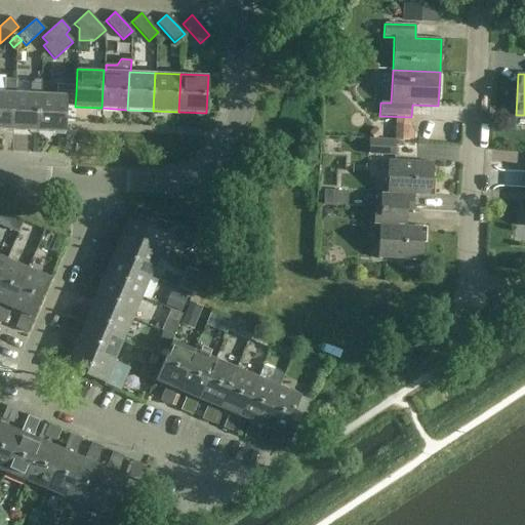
[(4,91),(0,90),(0,129),(13,130),(14,91),(15,91),(16,79),(5,78),(4,91)]
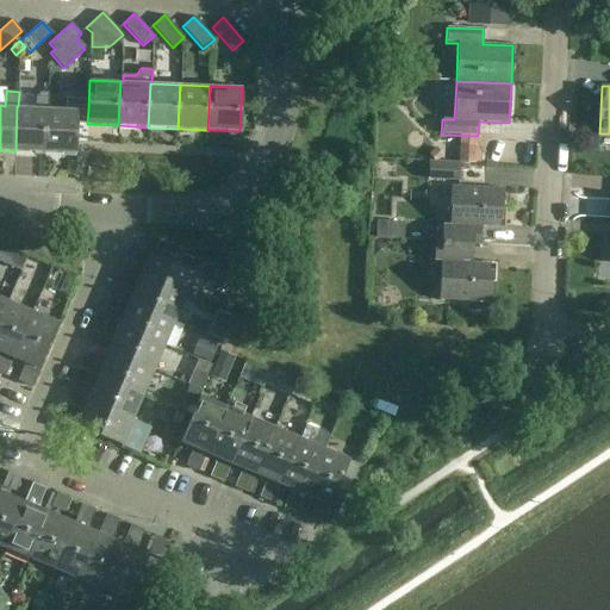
[(16,151),(45,153),(48,109),(49,92),(41,92),(36,97),(35,107),(18,106),(17,106),(16,151)]
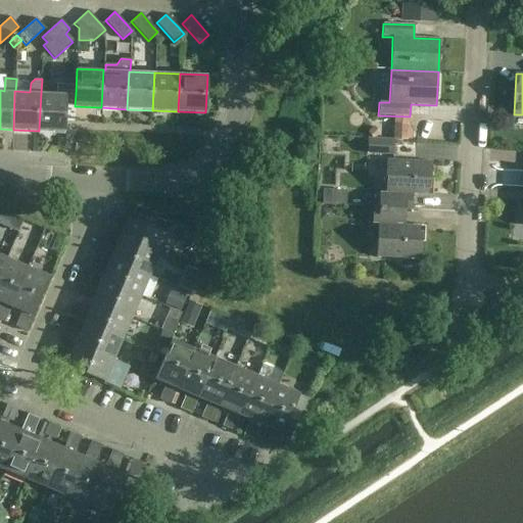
[(65,132),(66,106),(75,106),(76,94),(41,93),(39,131),(65,132)]
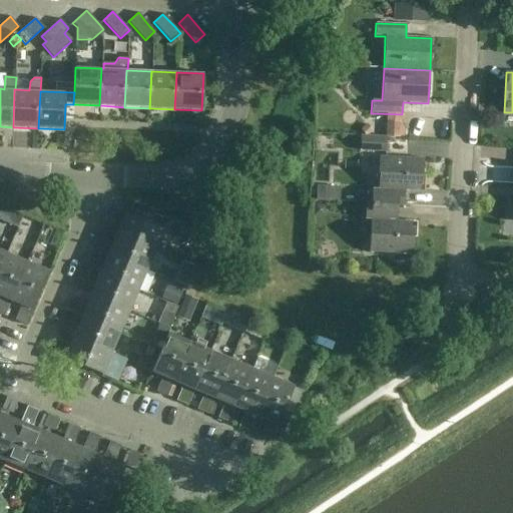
[(386,153),(387,137),(361,135),(360,151),(386,153)]
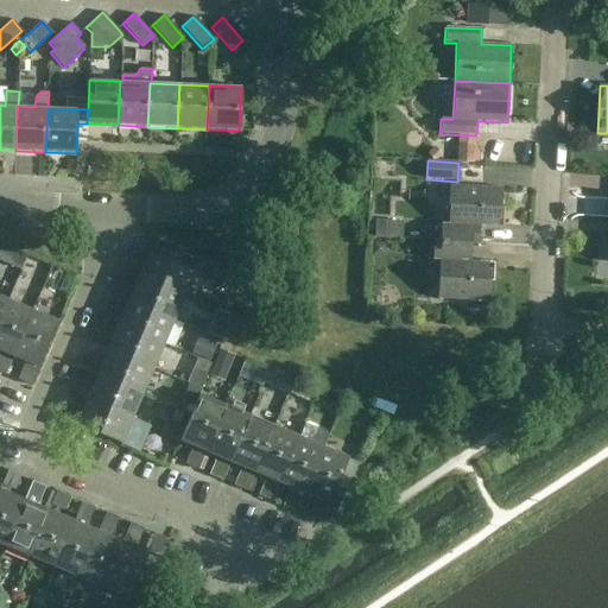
[(439,242),(483,245),(483,244),(479,244),(480,221),(502,222),(502,220),(500,220),(502,188),(436,184),(436,187),(450,187),(448,228),(443,227),(443,221),(441,221),(439,241),(439,242)]
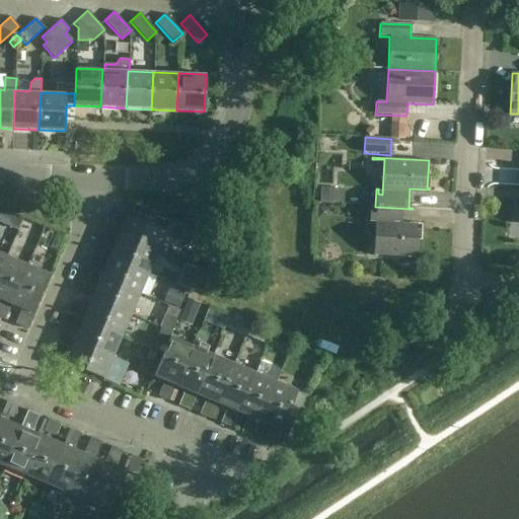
[(413,210),(413,209),(375,207),(375,206),(369,206),(369,220),(368,224),(370,224),(370,220),(375,220),(373,254),(416,257),(416,264),(417,264),(419,230),(421,230),(421,229),(401,228),(402,209),(413,210)]
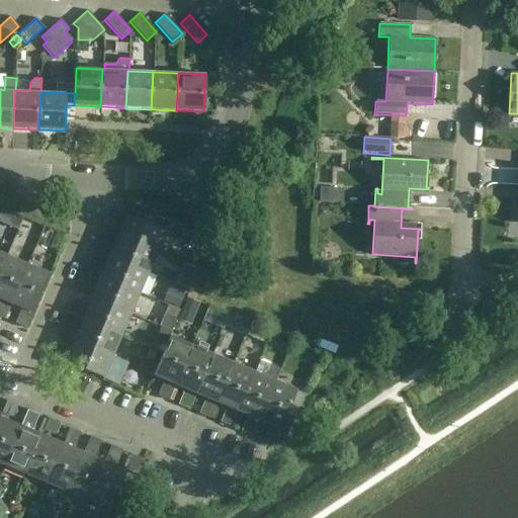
[(121,224),(117,223),(111,220),(106,218),(105,220),(101,230),(117,236),(117,235),(157,252),(166,230),(126,213),(121,224)]
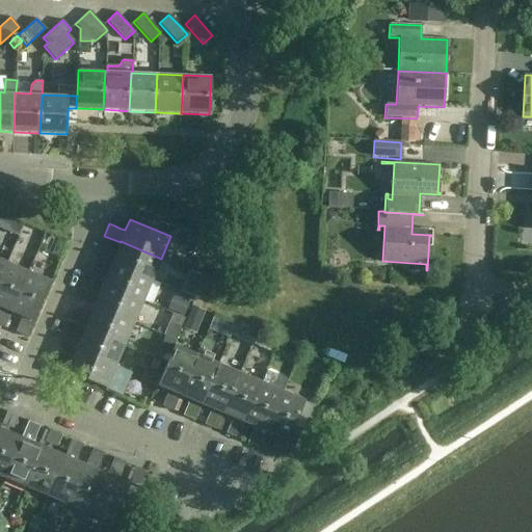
[(121,242),(111,263),(152,281),(161,259),(121,241),(121,242)]
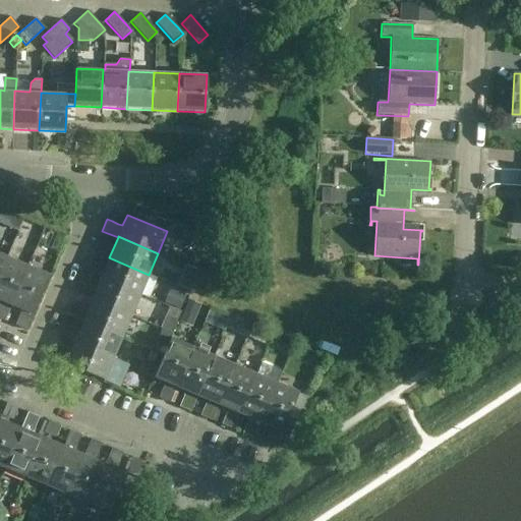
[(99,240),(94,251),(105,256),(110,245),(99,240)]
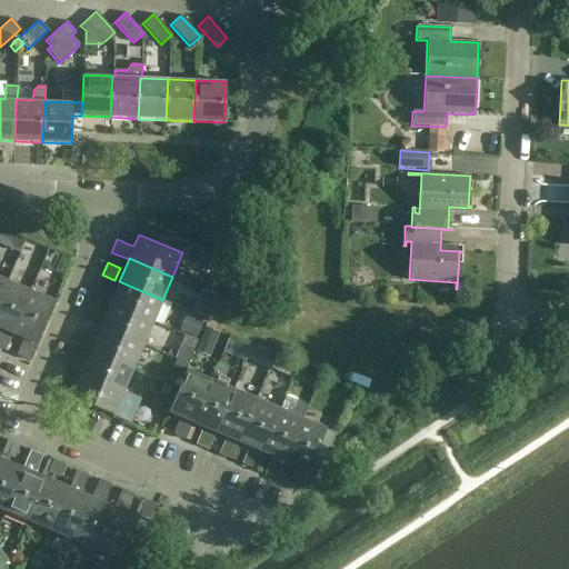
[(7,280),(0,296),(0,328),(11,333),(30,290),(7,280)]
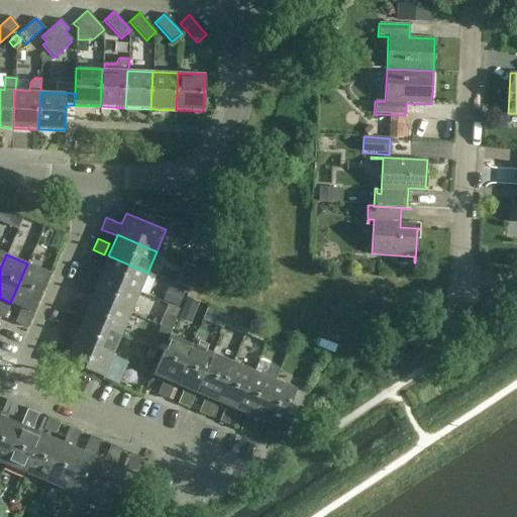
[(147,273),(108,255),(104,266),(88,260),(84,271),(99,277),(138,293),(147,273)]
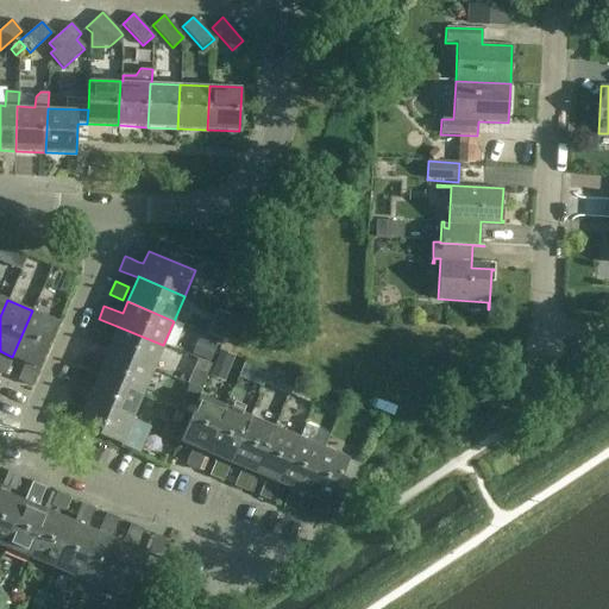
[(31,387),(38,368),(57,321),(32,311),(12,357),(13,357),(25,363),(17,381),(31,387)]
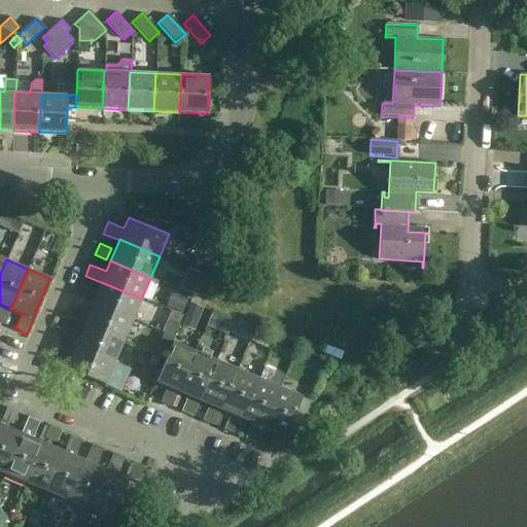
[(132,320),(141,299),(101,282),(97,292),(81,285),(76,296),(92,304),(92,303),(132,320)]
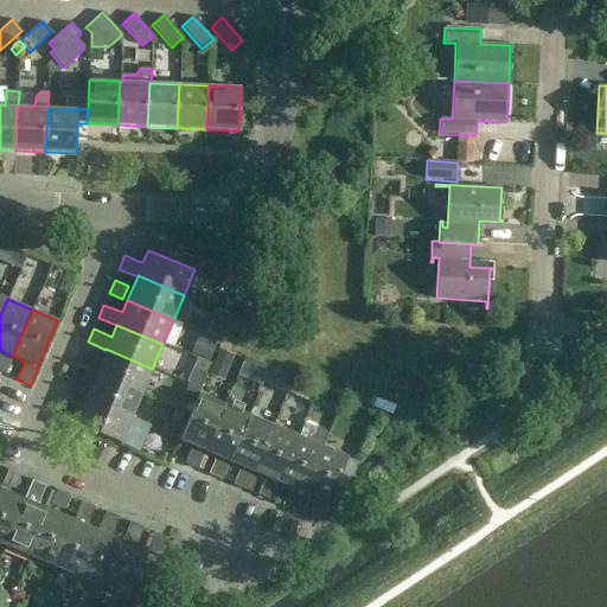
[(77,366),(95,375),(96,374),(142,393),(152,369),(106,349),(106,350),(101,360),(83,353),(77,366)]
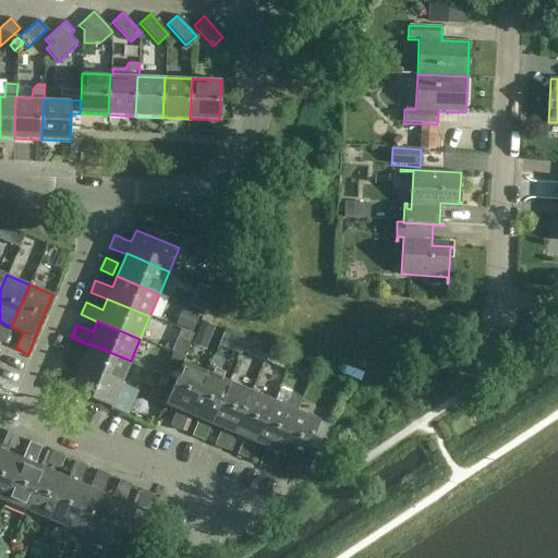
[(0,341),(4,344),(10,332),(0,327),(0,341)]
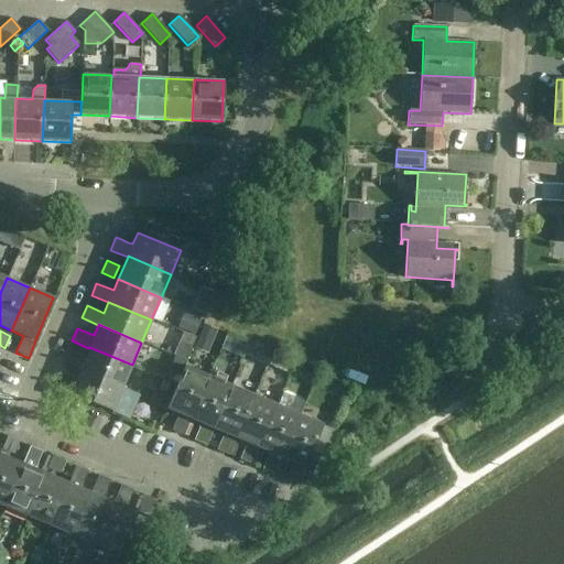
[(122,388),(132,365),(89,347),(88,348),(79,369),(122,388)]
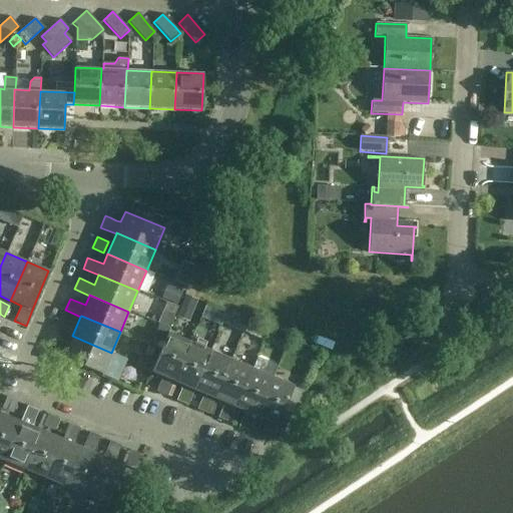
[(68,335),(72,324),(61,319),(56,331),(68,335)]
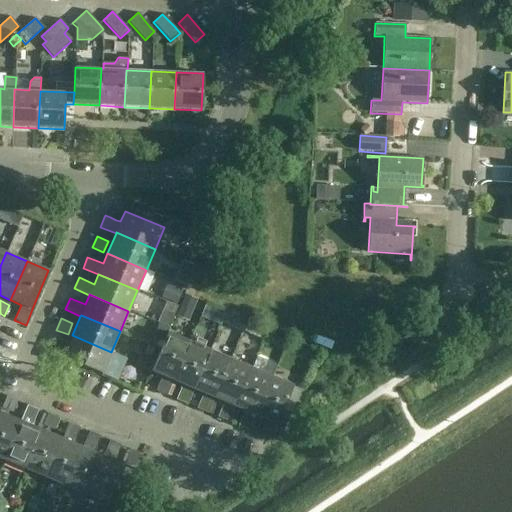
[(151,371),(162,376),(155,391),(166,396),(172,380),(189,341),(167,332),(151,371)]
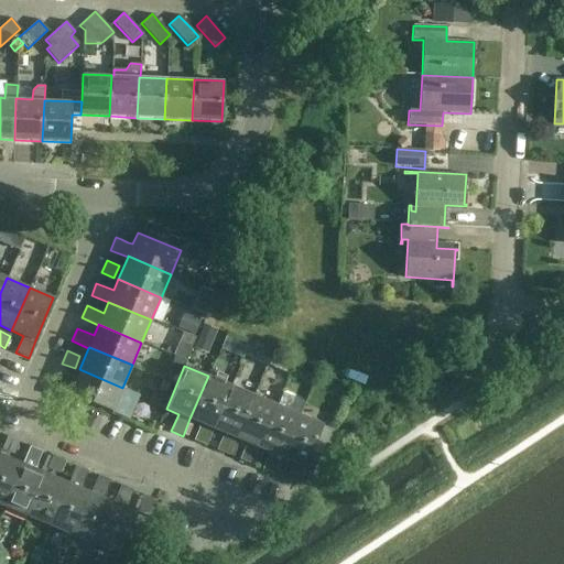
[(112,412),(122,388),(79,369),(69,393),(112,412)]
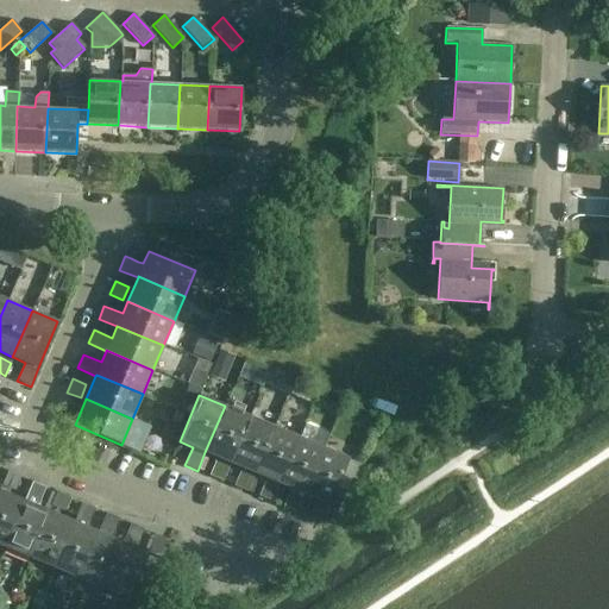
[(56,418),(70,424),(75,410),(62,405),(56,418)]
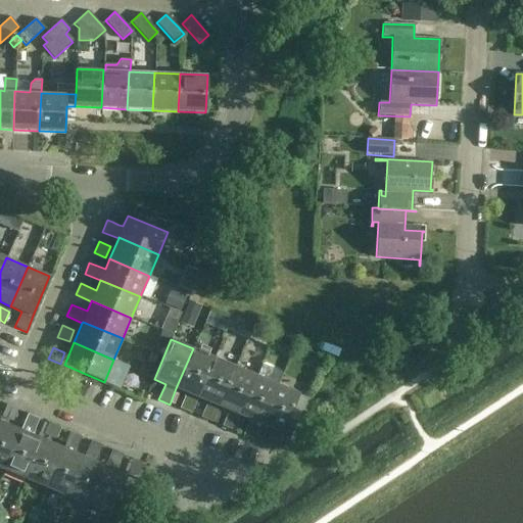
[(214,358),(193,348),(176,388),(186,392),(180,409),(191,414),(197,397),(214,358)]
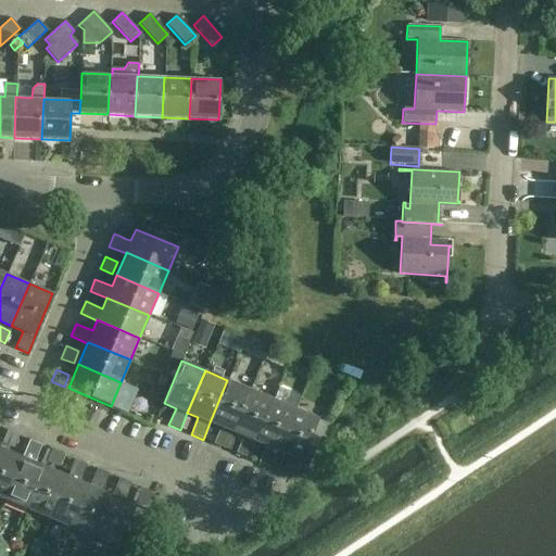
[(220,427),(218,431),(213,444),(225,449),(232,432),(250,390),(227,380),(210,422),(220,427)]
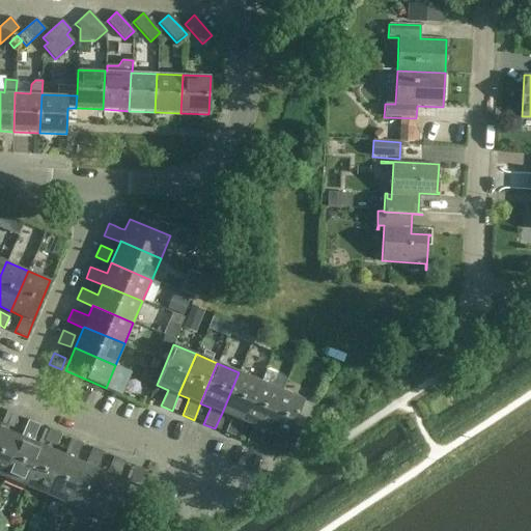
[(260,381),(239,372),(222,413),(231,417),(229,421),(225,434),(236,438),(242,426),(243,421),(260,381)]
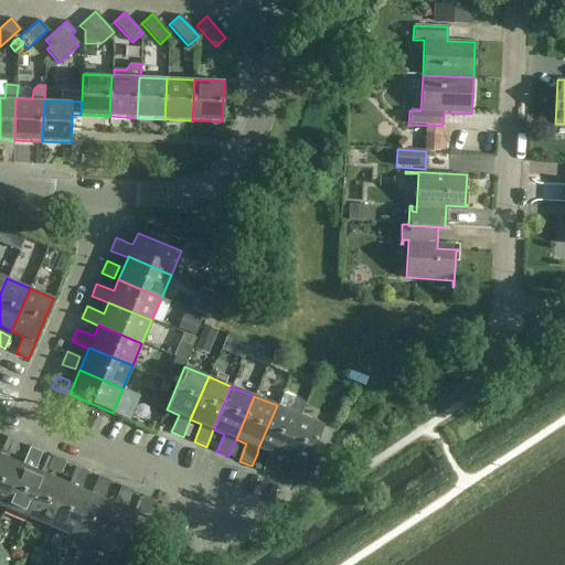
[(269,452),(267,458),(262,470),(275,476),(281,458),(299,415),(277,405),(258,448),(269,452)]
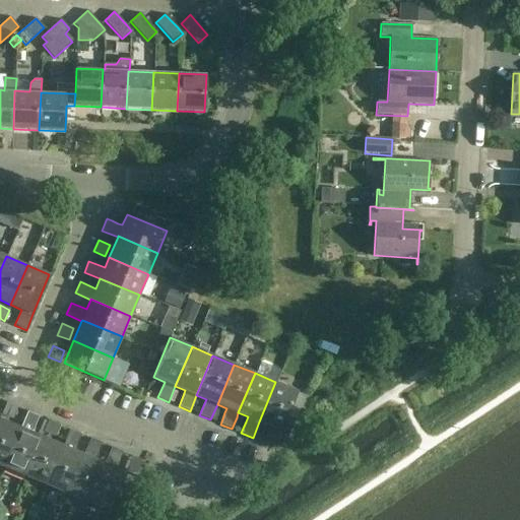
[(298,391),(275,382),(259,421),(270,427),(263,442),(282,450),(301,408),(291,404),(298,391)]
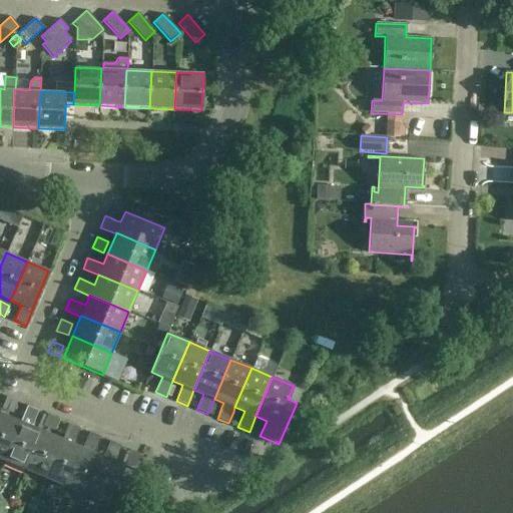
[(13,414),(18,403),(6,398),(1,409),(13,414)]
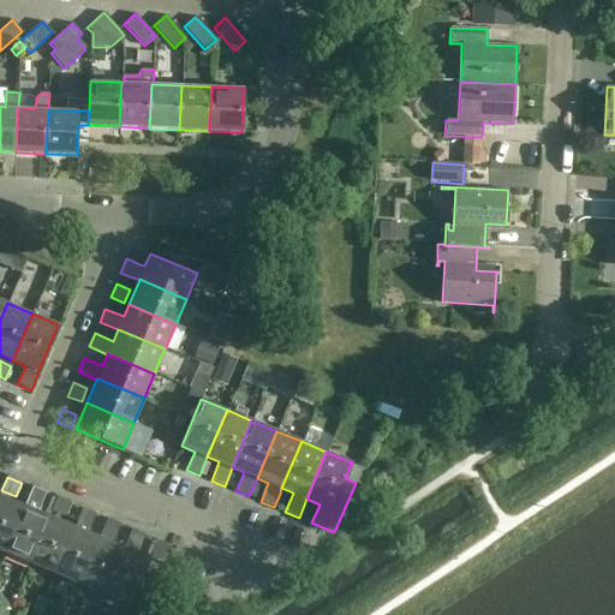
[(31,487),(25,501),(24,506),(5,553),(30,563),(49,517),(39,512),(46,493),(31,487)]
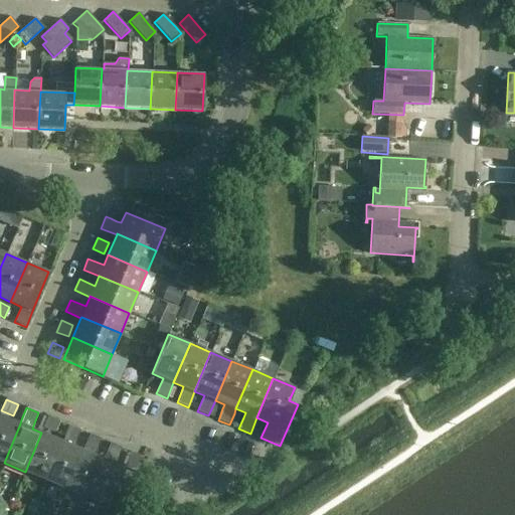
[(20,423),(0,414),(0,461),(4,463),(20,423)]
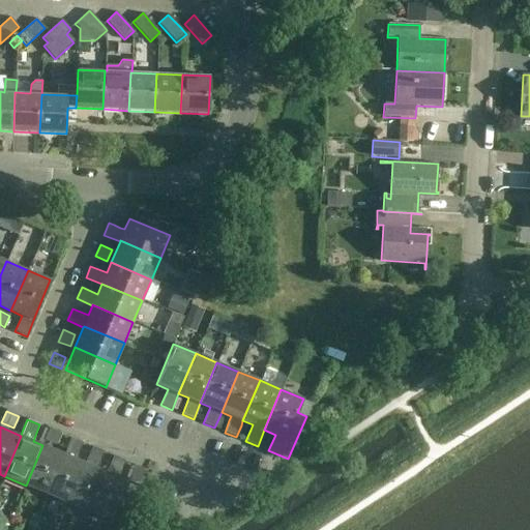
[(56,445),(61,434),(49,429),(45,441),(56,445)]
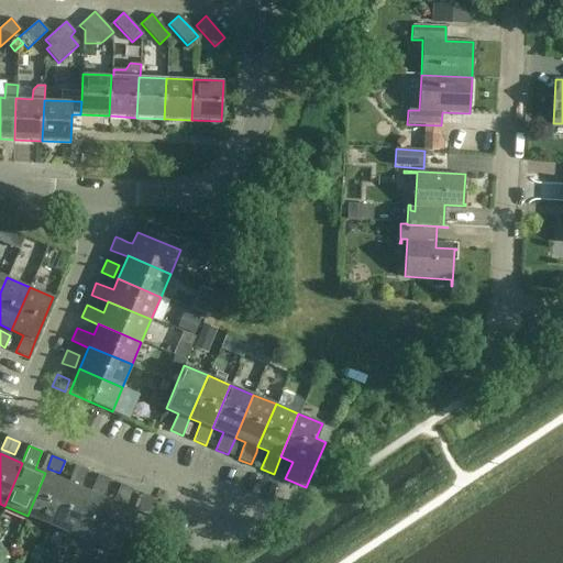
[(68,483),(50,526),(73,534),(90,492),(80,487),(87,471),(75,465),(67,483),(68,483)]
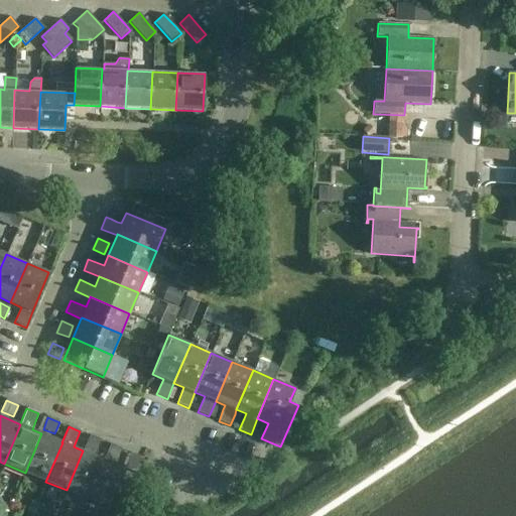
[(41,433),(25,473),(45,482),(62,442),(61,442),(41,433)]
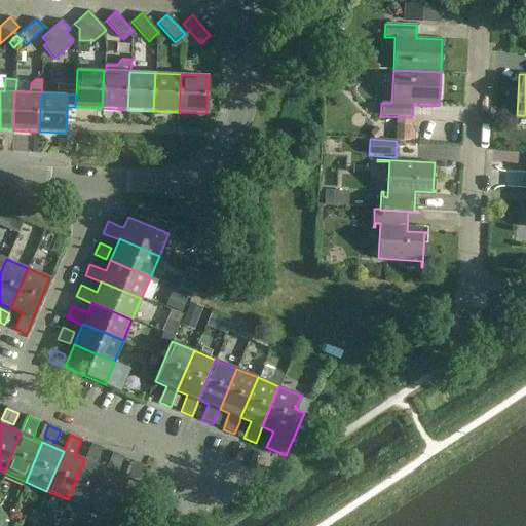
[(84,459),(68,499),(88,509),(106,468),(97,464),(103,449),(91,444),(84,459)]
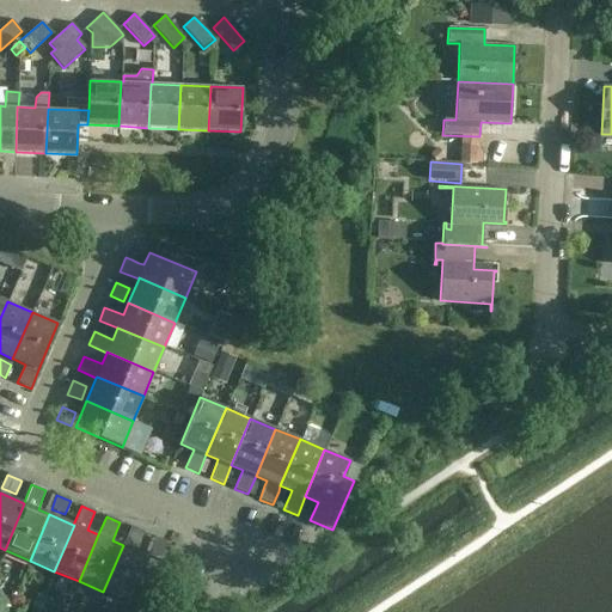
[(123,545),(103,592),(129,603),(150,556),(136,551),(145,533),(130,527),(123,545)]
